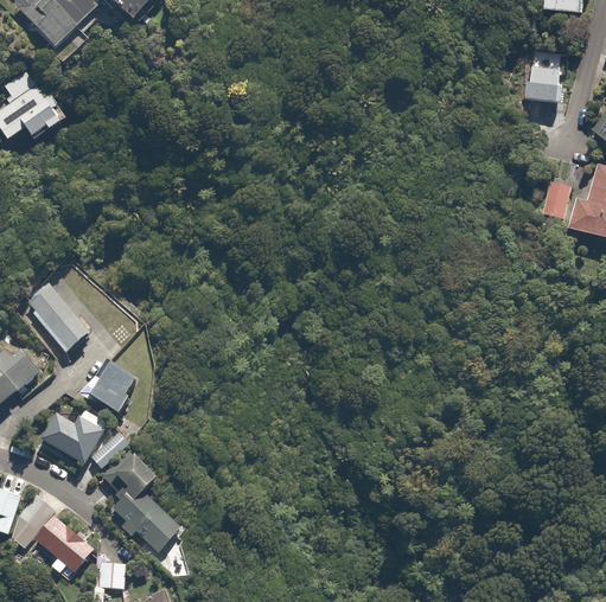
[(19,0),(14,6),(58,47),(101,1),(100,0),(19,0)]
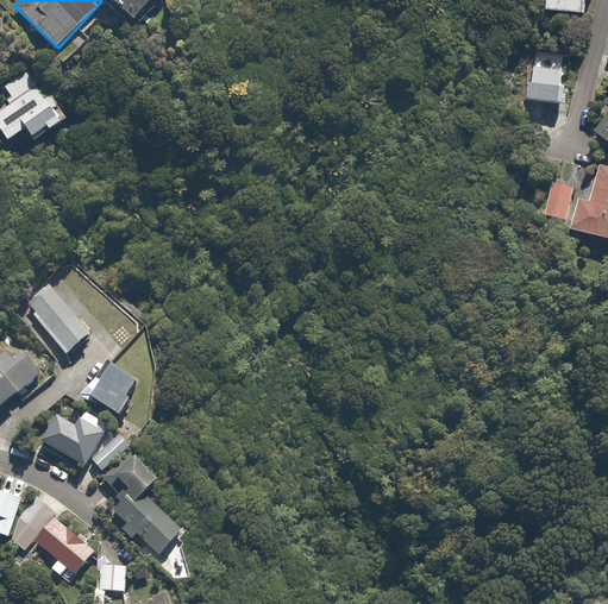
[(114,0),(140,24),(162,0),(114,0)]
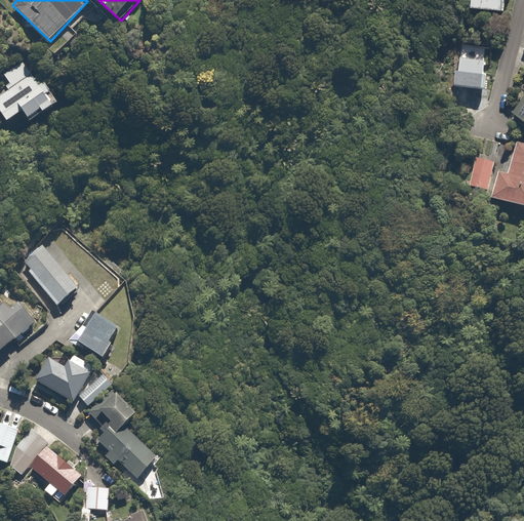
[(509,11),(510,0),(477,0),(477,9),(509,11)]
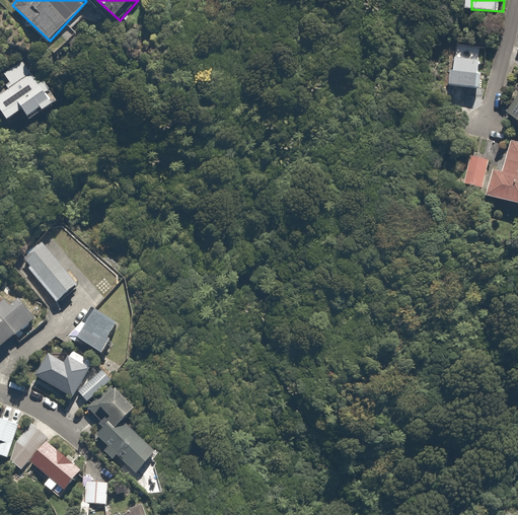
[(7,88),(0,92),(0,107),(8,122),(25,112),(31,122),(62,103),(46,77),(39,81),(23,55),(1,68),(8,80),(4,83),(7,88)]
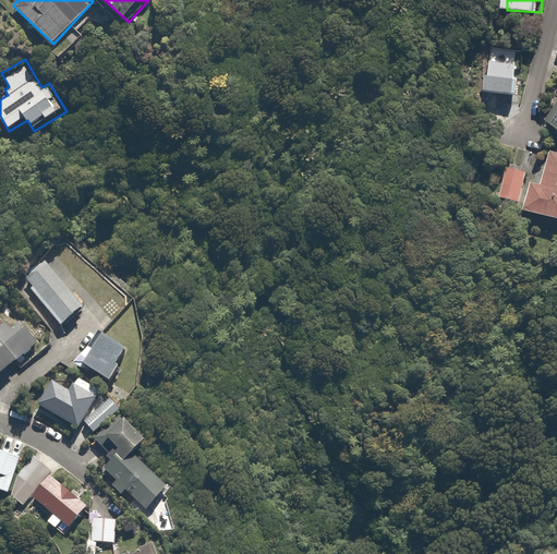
[(522,64),(489,59),(483,93),(517,98),(522,64)]
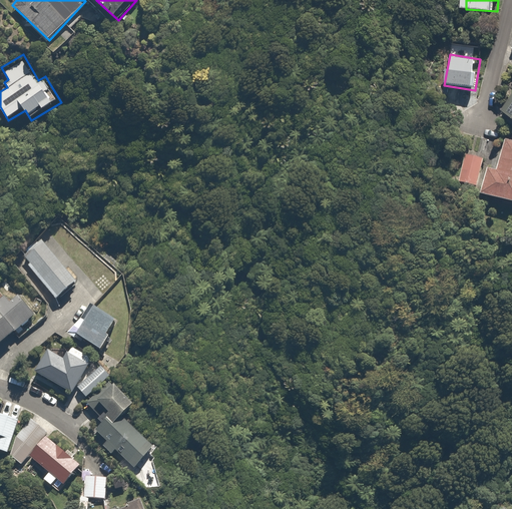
[(511,93),(502,108),(511,114),(511,93)]
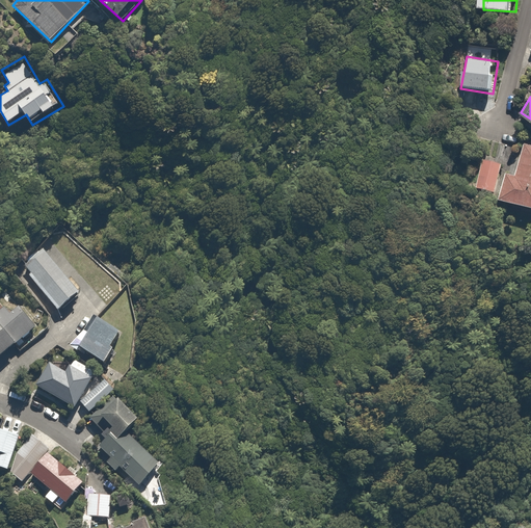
[(530,211),(530,143),(524,142),(514,176),(506,173),(498,202),(530,211)]
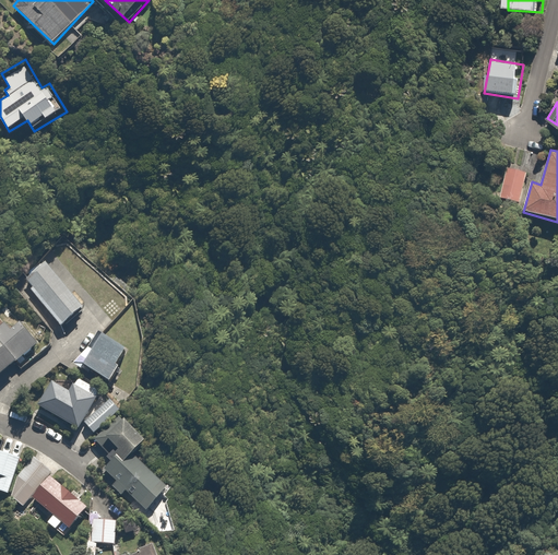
[(526,173),(506,165),(496,197),(517,204),(526,173)]
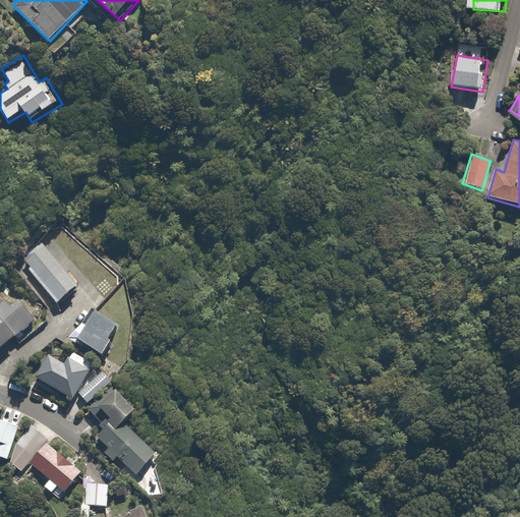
[(32,266),(27,269),(58,304),(78,286),(41,240),(22,255),(32,266)]
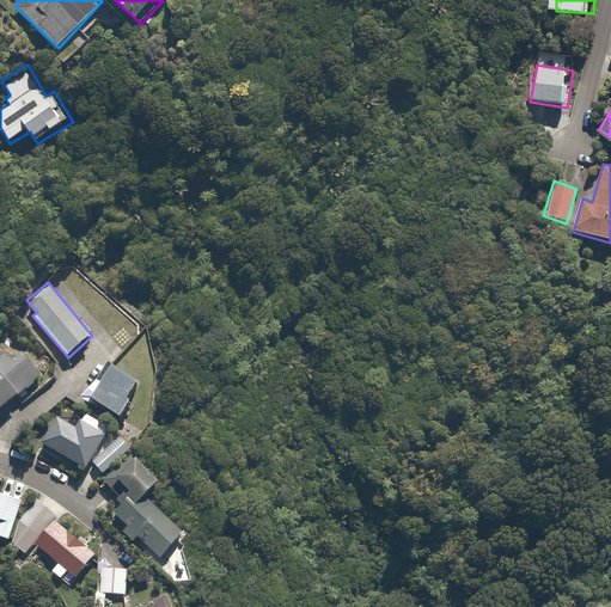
[(0,411),(46,374),(14,337),(0,348),(0,411)]
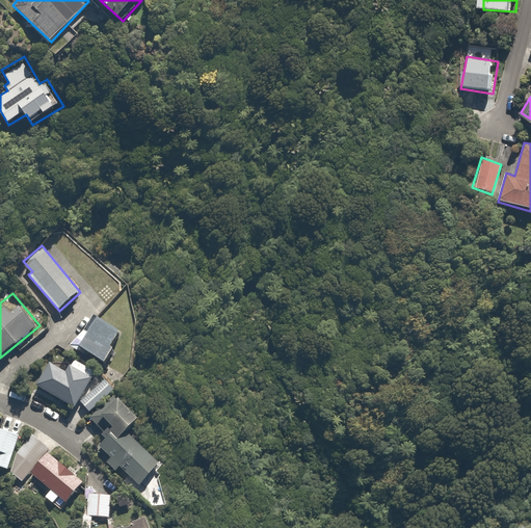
[(79,352),(81,349),(106,365),(114,350),(112,348),(122,334),(97,318),(88,331),(84,328),(72,348),(79,352)]
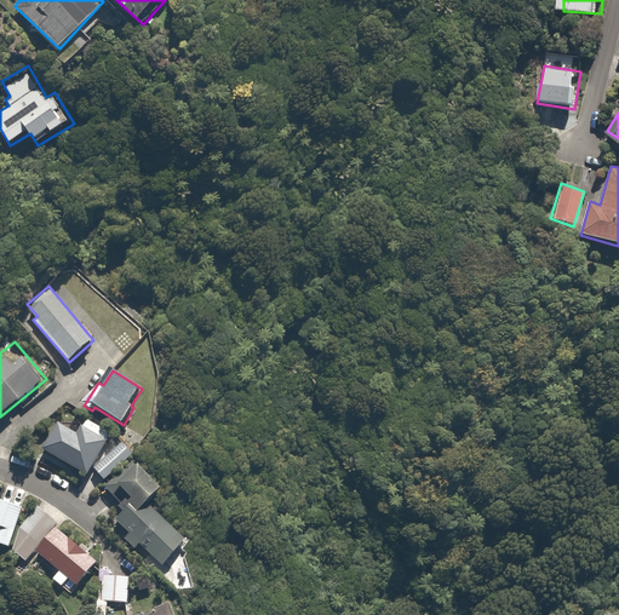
[(58,419),(43,449),(86,472),(105,436),(80,423),(76,430),(58,419)]
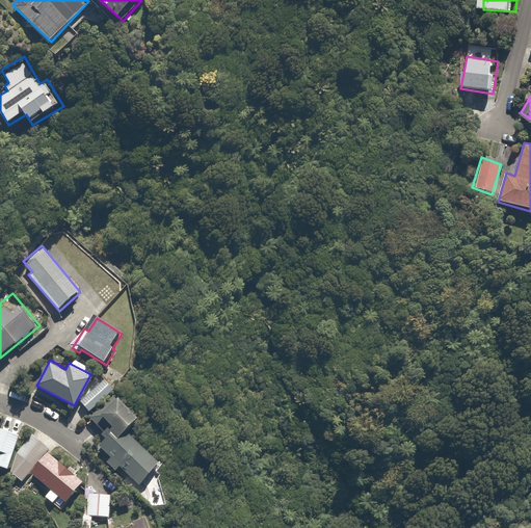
[(79,399),(90,412),(112,392),(115,389),(104,377),(79,399)]
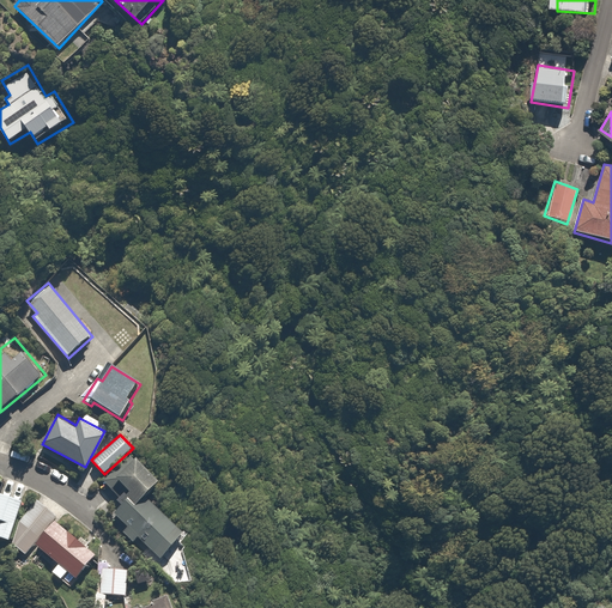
[(114,514),(126,526),(122,530),(134,542),(139,537),(161,558),(183,534),(151,503),(167,487),(129,451),(103,479),(120,496),(116,500),(122,506),(114,514)]
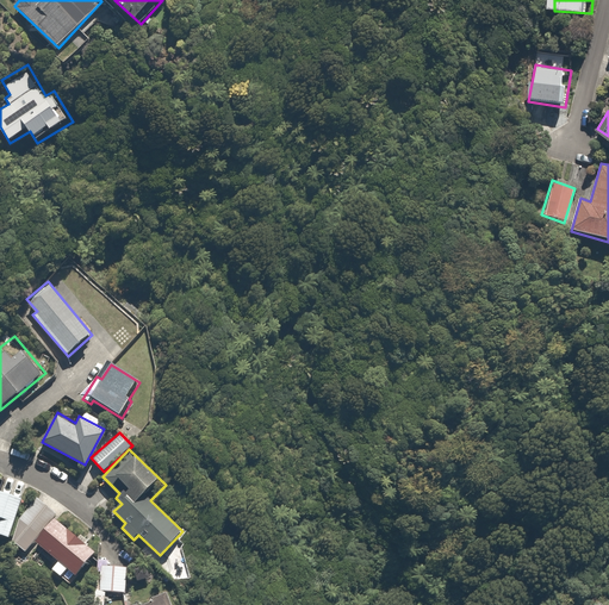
[(0,534),(11,537),(20,498),(0,492),(0,518),(0,534)]
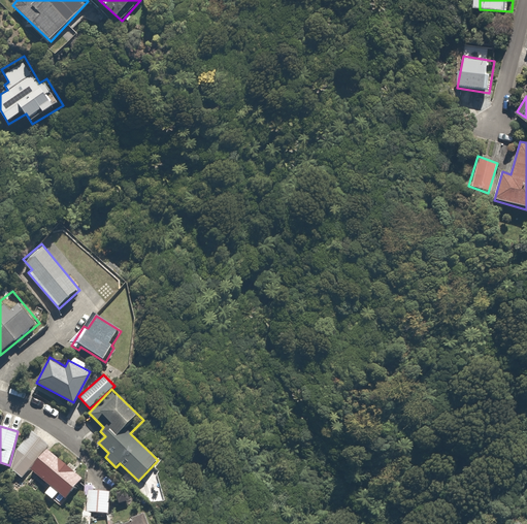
[(53,499),(59,491),(67,498),(85,479),(48,447),(31,466),(51,484),(44,491),(53,499)]
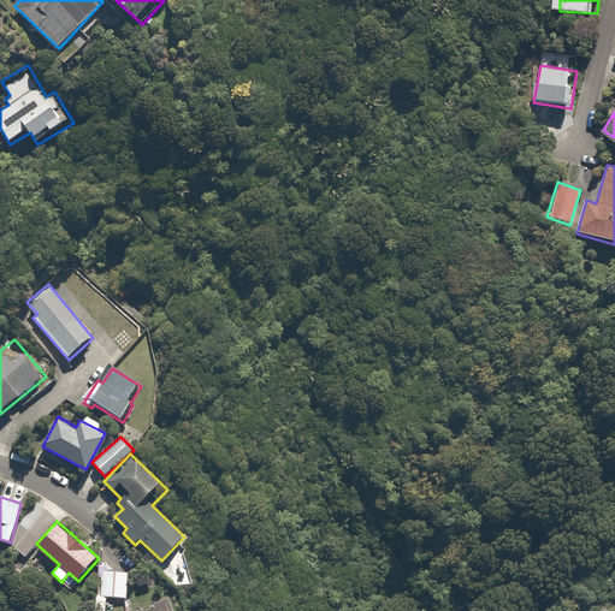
[(128,570),(102,568),(100,594),(125,597),(128,570)]
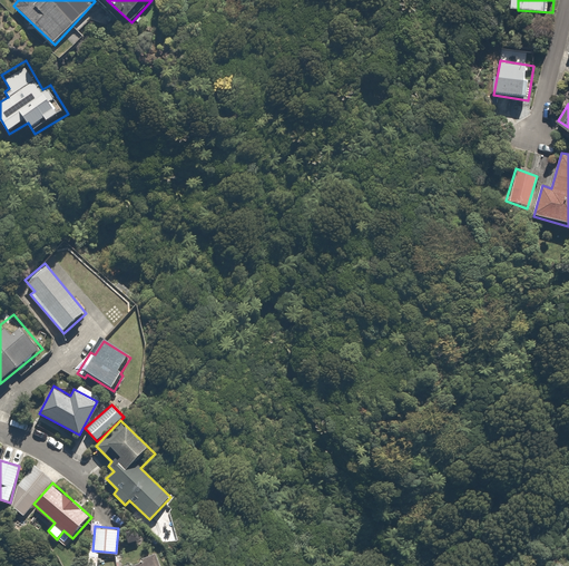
[(143,562),(131,565),(159,565),(154,552),(140,557),(143,562)]
